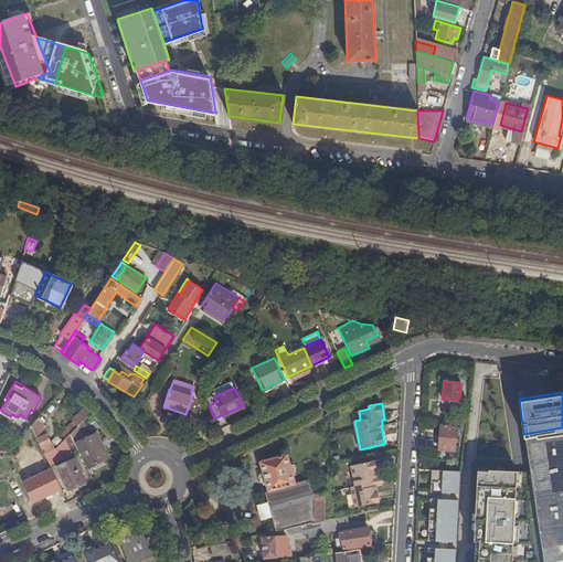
[(92,412),(85,405),(71,419),(71,422),(60,433),(64,437),(77,425),(92,412)]
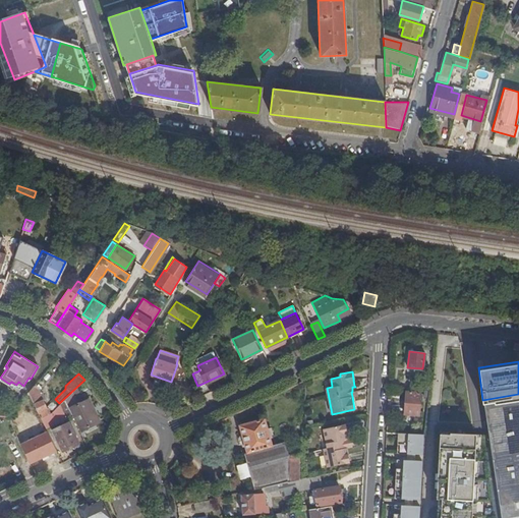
[(428,390),(429,382),(414,381),(413,388),(428,390)]
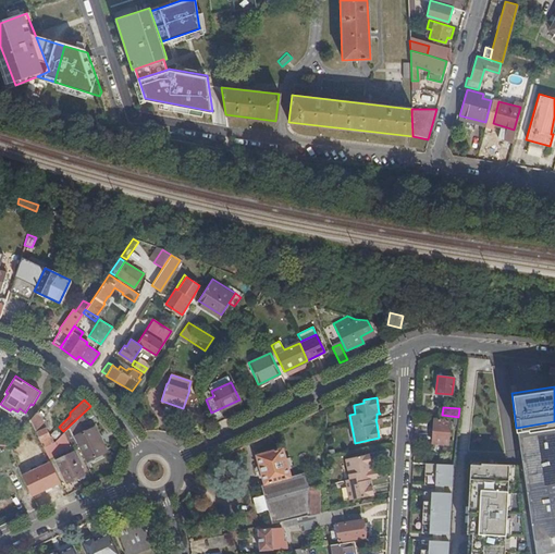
[(49,435),(36,410),(29,418),(34,428),(42,446),(52,442),(53,440),(51,434),(49,435)]
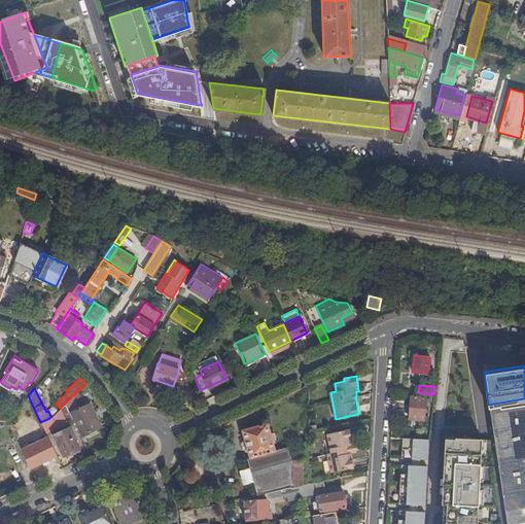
[(32,405),(28,395),(24,400),(27,408),(32,405)]
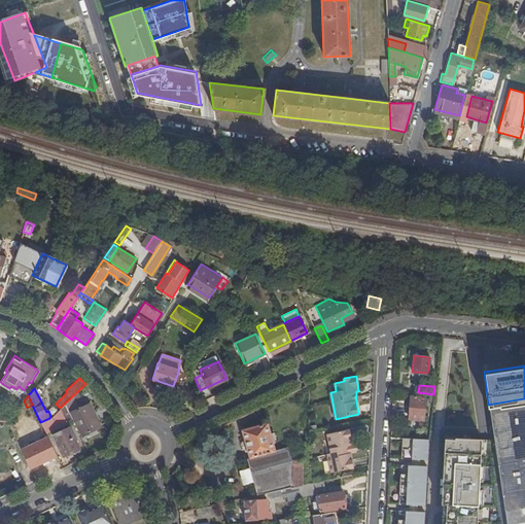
[(72,396),(60,408),(66,422),(69,427),(74,439),(93,429),(82,407),(77,409),(72,396)]
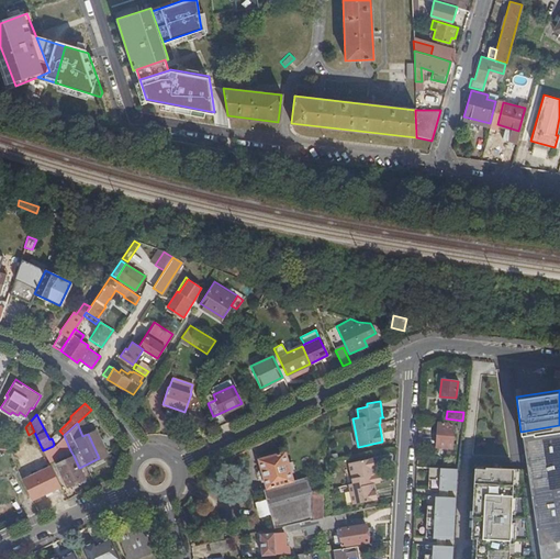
[(455,424),(437,423),(436,446),(452,447),(455,424)]
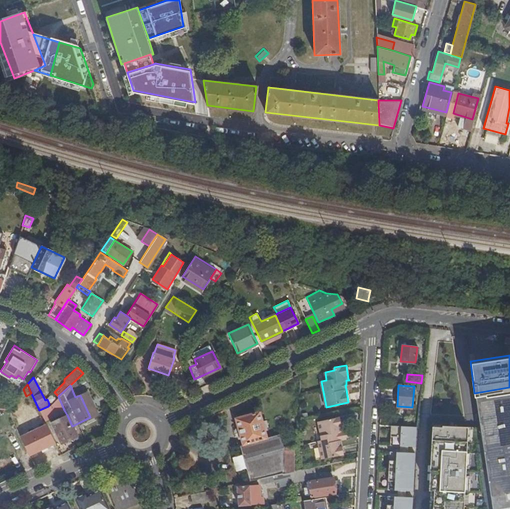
[(509,508),(509,387),(474,393),(475,396),(490,508),(509,508)]
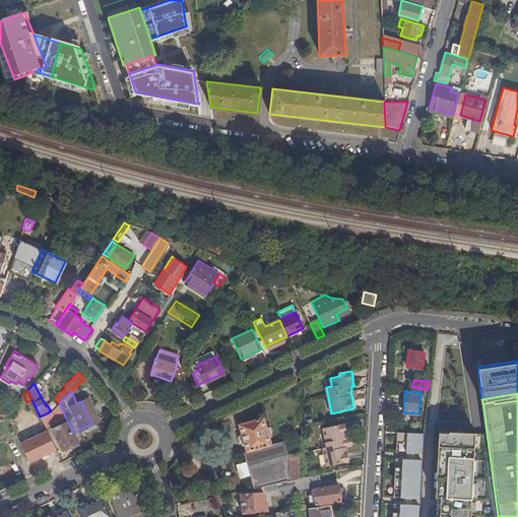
[(59,402),(50,410),(49,412),(40,416),(45,427),(65,416),(59,402)]
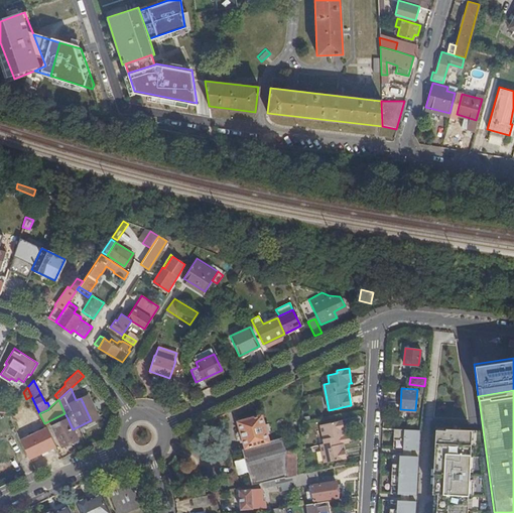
[(296,475),(297,460),(287,459),(287,453),(287,452),(286,452),(281,437),(269,441),(262,415),(238,421),(245,449),(243,449),(252,485),(263,482),(274,480),(275,480),(292,476),(296,475)]
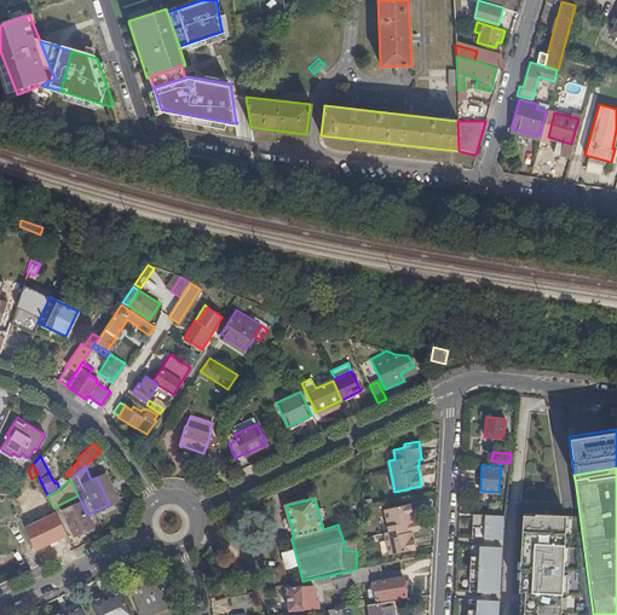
[(87,515),(81,502),(62,510),(73,535),(92,526),(87,515)]
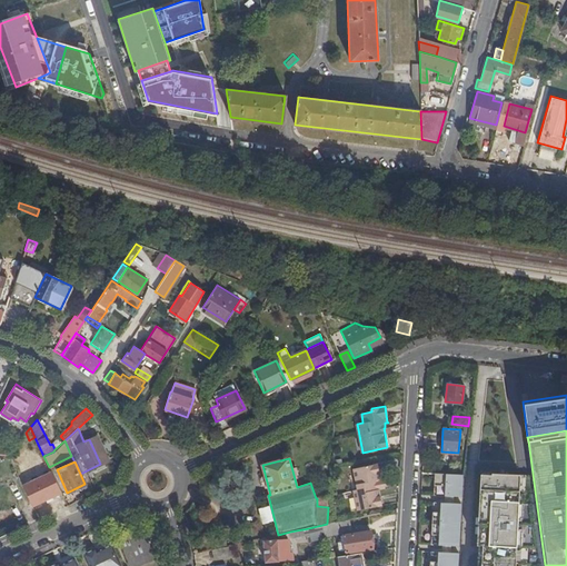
[(383,505),(379,489),(377,479),(380,479),(377,463),(354,468),(357,489),(354,490),(358,510),(383,505)]
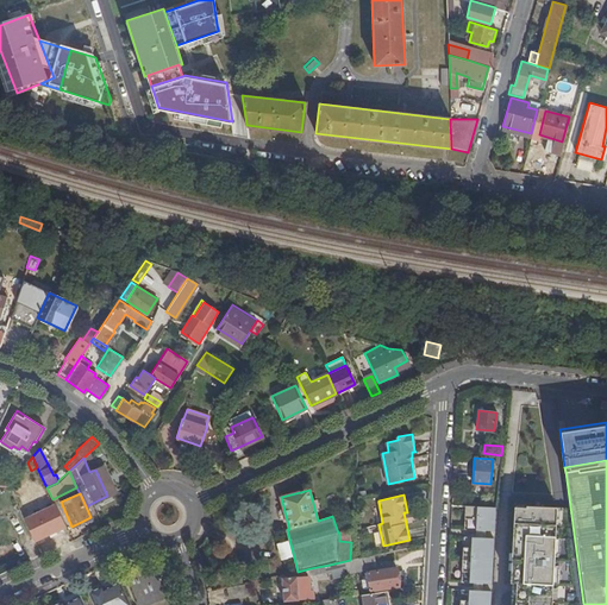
[(41,535),(64,524),(55,504),(43,510),(38,498),(30,503),(30,505),(27,506),(30,512),(32,517),(41,535)]
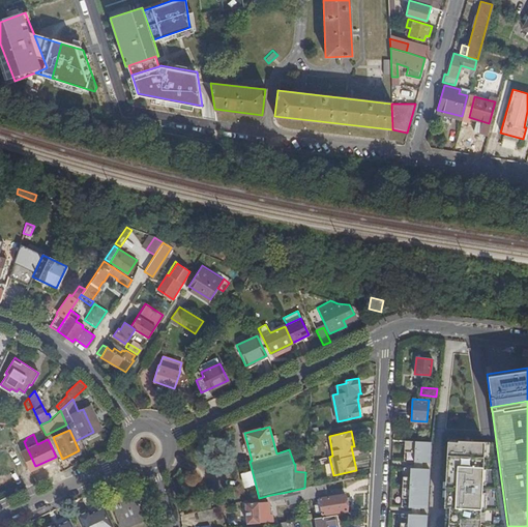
[(432,442),(405,440),(404,461),(431,463),(432,442)]
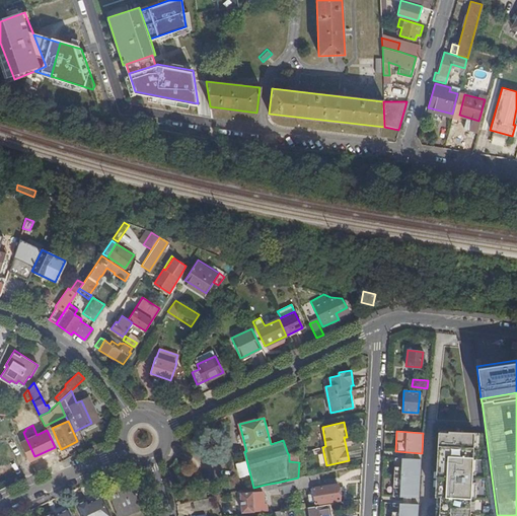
[(469,515),(474,432),(449,431),(449,433),(439,432),(435,497),(440,497),(439,515),(469,515)]
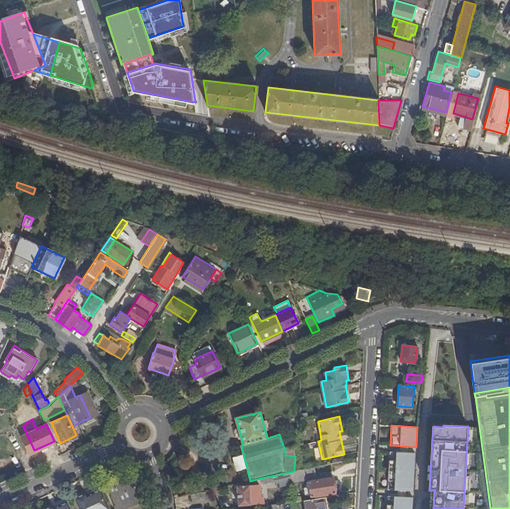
[(287,449),(295,447),(298,447),(298,438),(284,440),(287,449)]
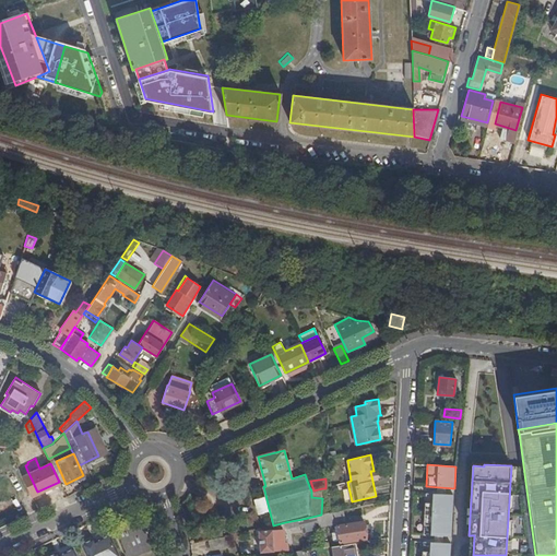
[(311,497),(322,498),(322,488),(313,491),(311,491),(311,497)]
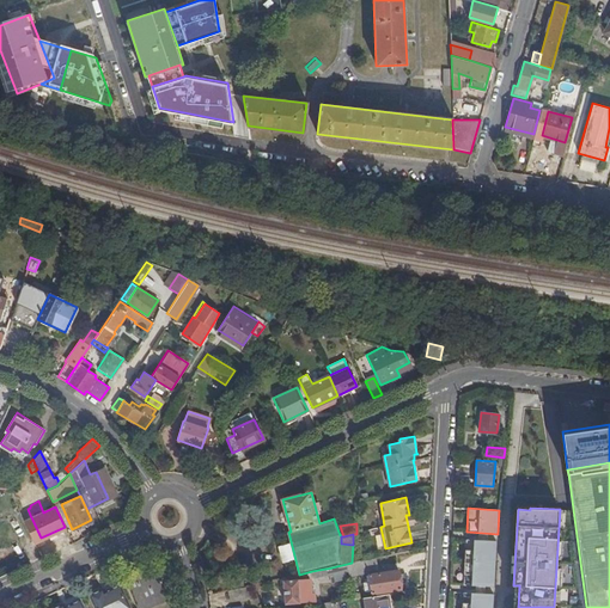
[(467,539),(464,585),(494,587),(496,541),(467,539)]
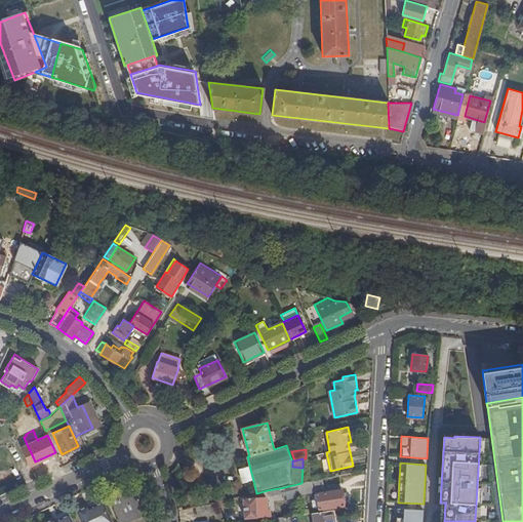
[(26,479),(34,475),(28,464),(19,468),(26,479)]
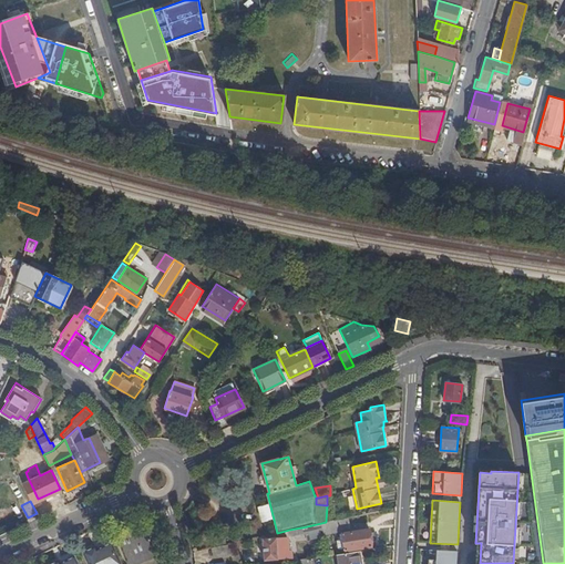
[(348,518),(337,520),(339,531),(350,529),(348,518)]
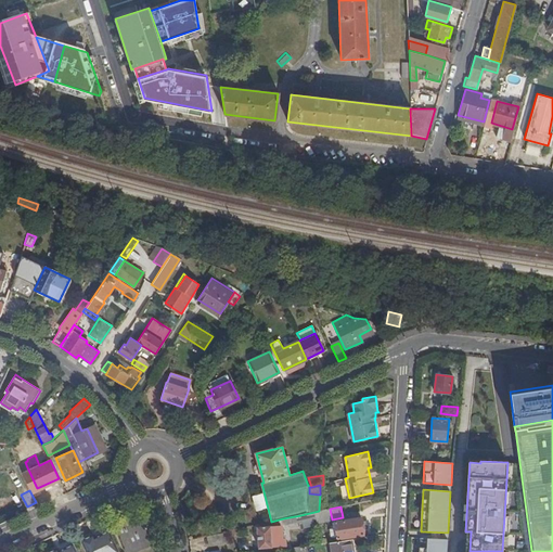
[(330,509),(319,511),(314,512),(317,518),(318,523),(332,520),(330,509)]
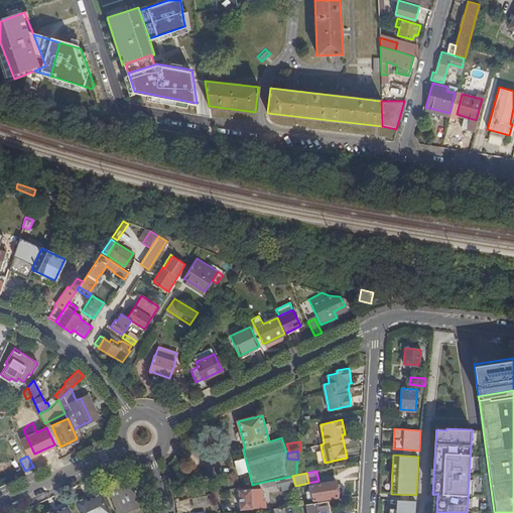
[(294,482),(292,476),(275,480),(276,484),(281,483),(282,485),(294,482)]
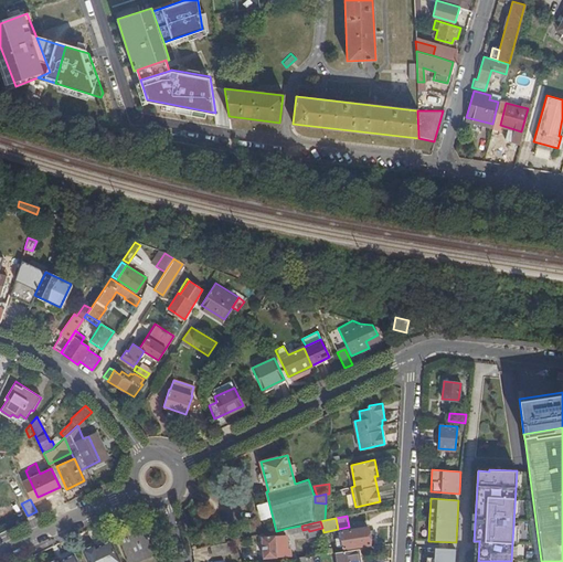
[(300,526),(288,528),(289,537),(303,534),(300,526)]
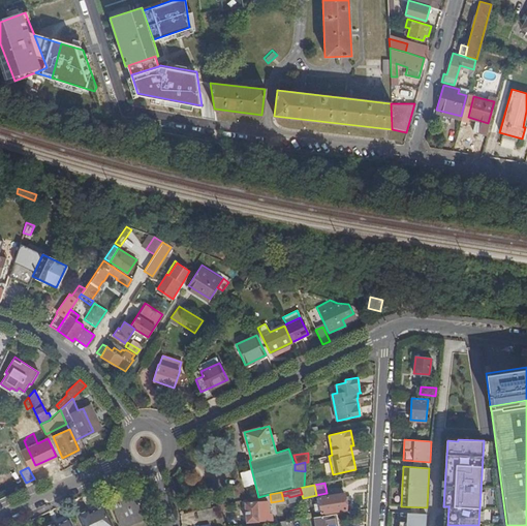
[(320,496),(321,511),(322,513),(347,509),(345,493),(320,496)]
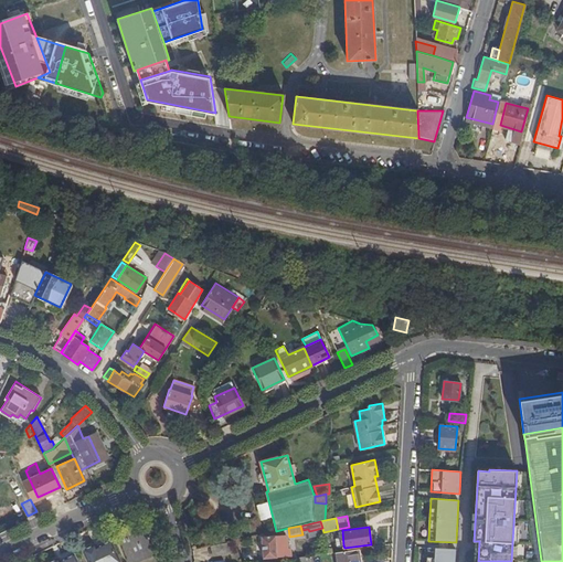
[(129,561),(130,561),(155,552),(144,528),(124,537),(121,531),(117,533),(129,561)]
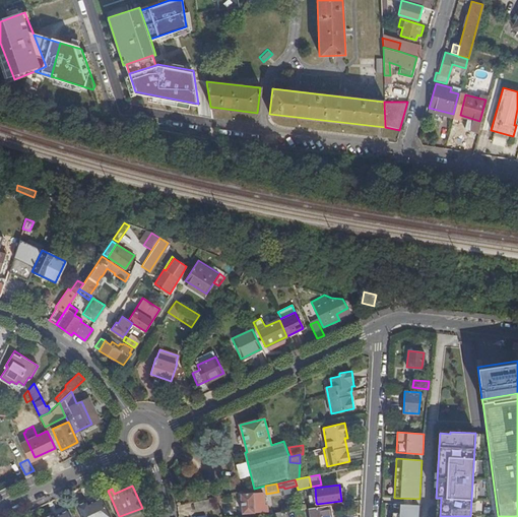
[(243,513),(263,512),(262,505),(259,505),(259,500),(262,500),(261,493),(242,494),(243,513)]
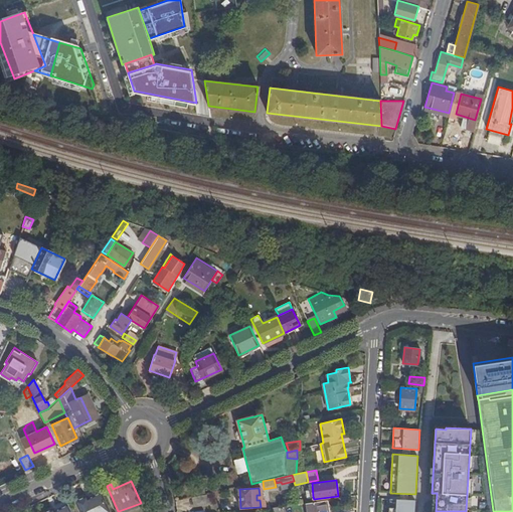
[(80,511),(108,511),(111,511),(102,491),(88,498),(86,495),(75,500),(80,511)]
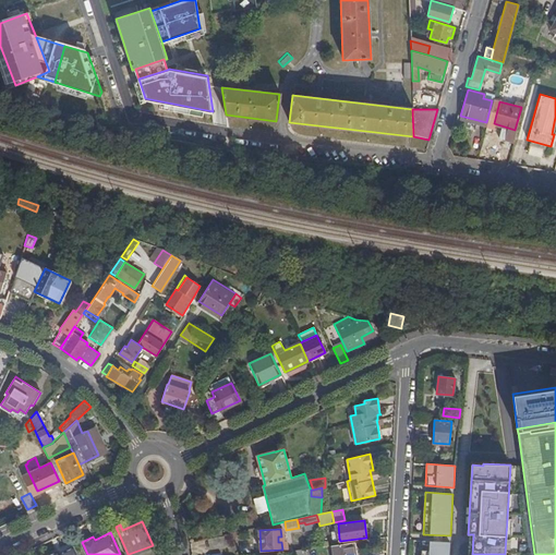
[(357,554),(354,541),(331,544),(333,554),(357,554)]
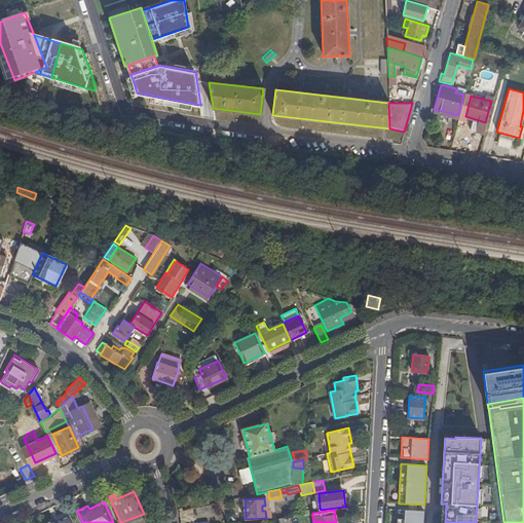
[(399,510),(397,522),(423,522),(424,511),(399,510)]
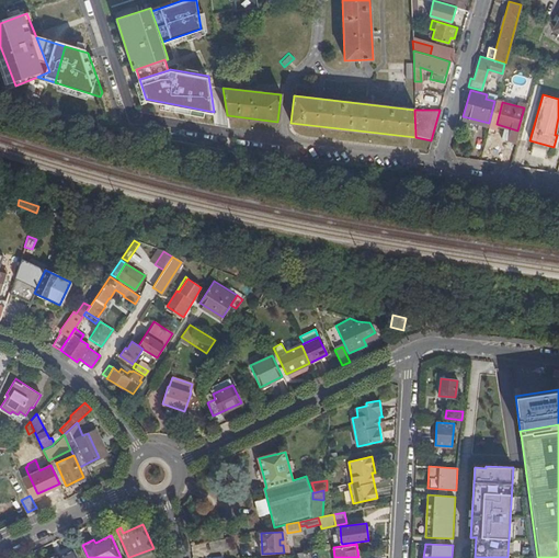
[(79,557),(75,548),(59,556),(58,553),(47,557),(79,557)]
